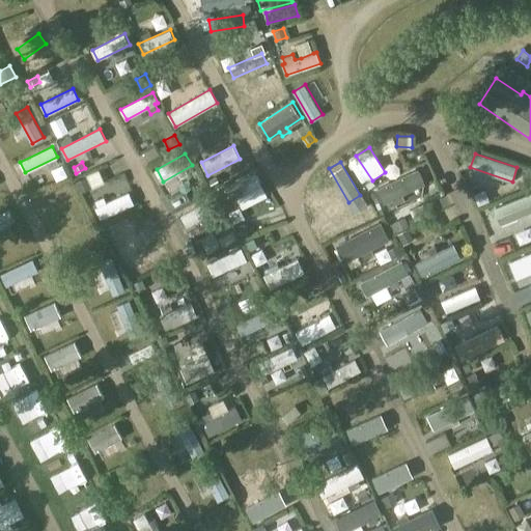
[(419,168),(379,188),(385,201),(393,197),(395,202),(404,197),(402,193),(425,182),(419,168)]
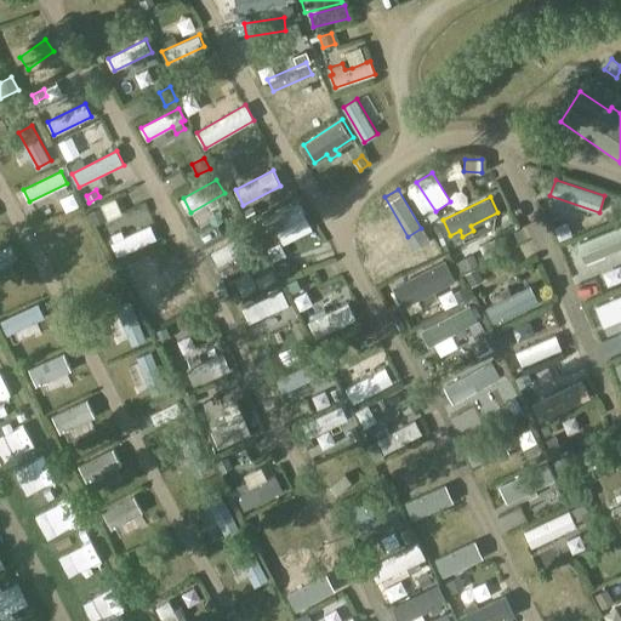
[(306,217),(298,204),(263,222),(269,235),(306,217)]
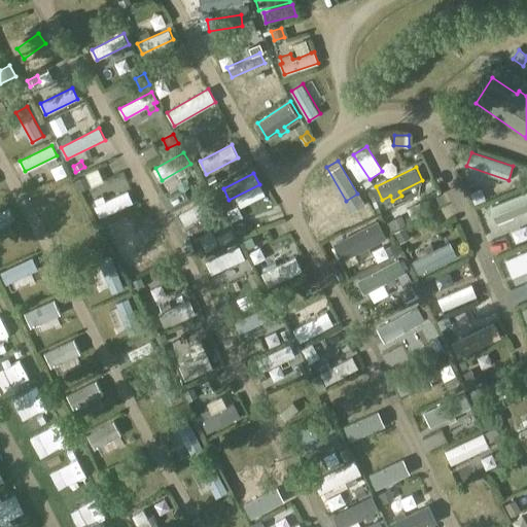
[(75,180),(79,189),(92,184),(86,175),(75,180)]
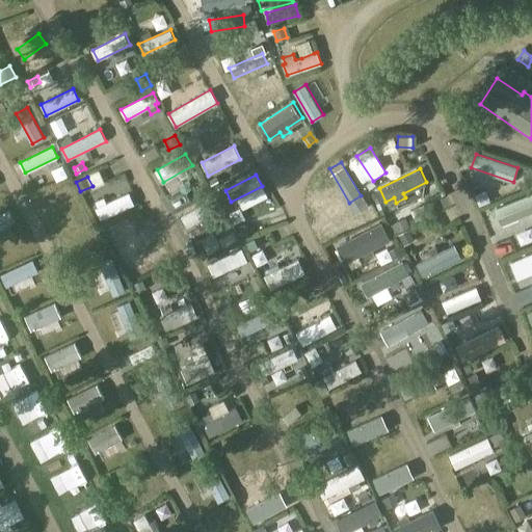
[(205,182),(193,188),(198,197),(210,191),(205,182)]
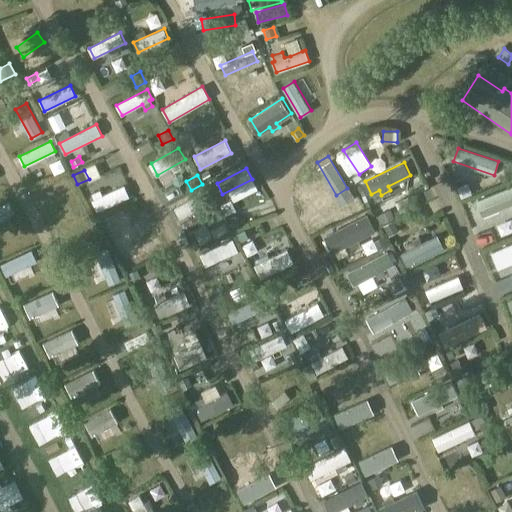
[(69,214),(81,208),(66,178),(54,184),(69,214)]
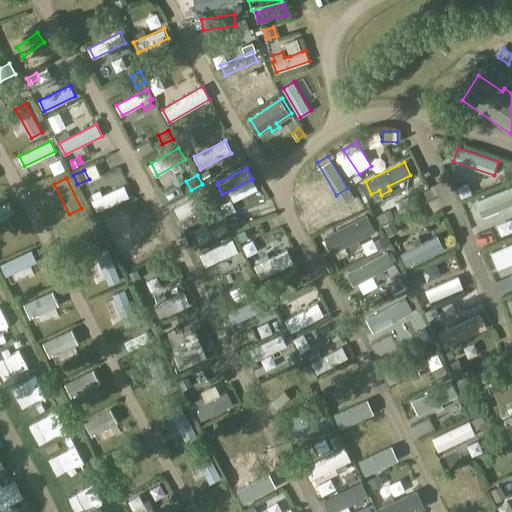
[(92,200),(97,211),(129,196),(124,185),(92,200)]
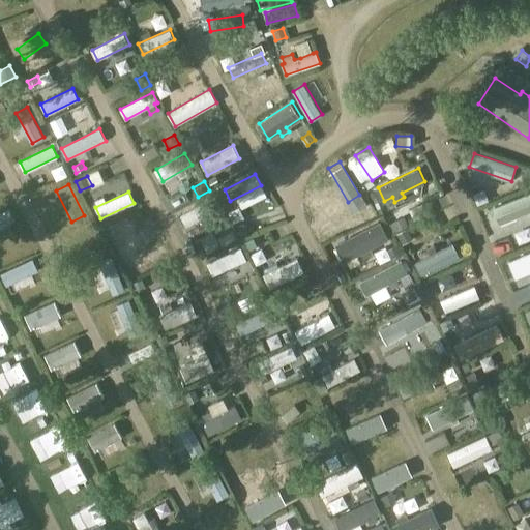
[(529,211),(529,193),(494,207),(501,223),(529,211)]
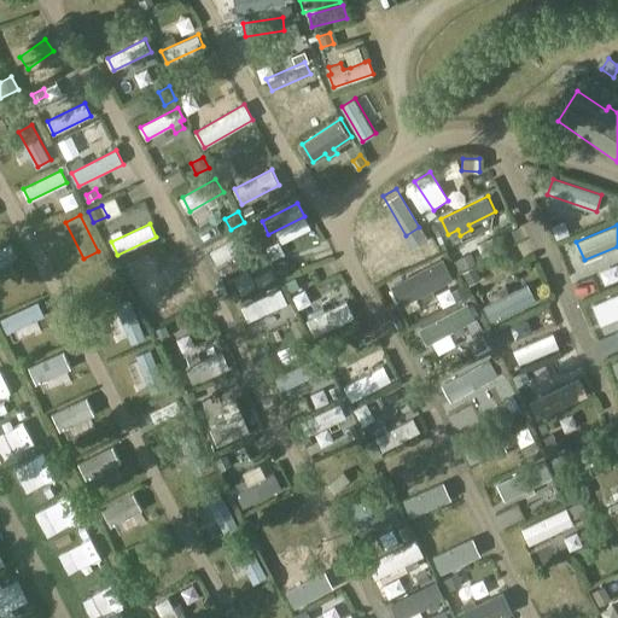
[(235,254),(239,260),(248,255),(244,248),(249,245),(242,233),(211,250),(219,262),(235,254)]
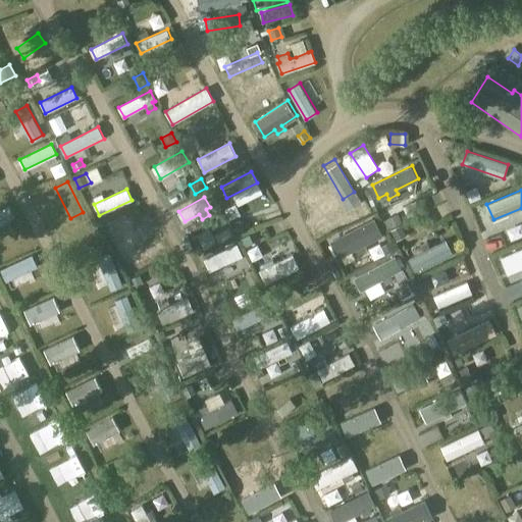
[(0,210),(0,226),(14,218),(7,206),(0,210)]
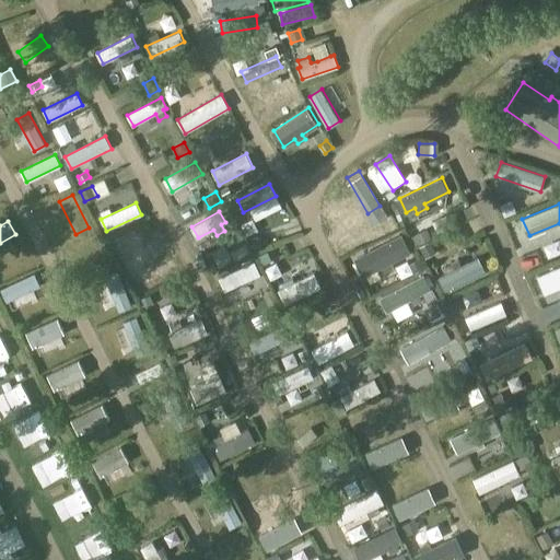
[(131,222),(118,226),(123,241),(136,236),(131,222)]
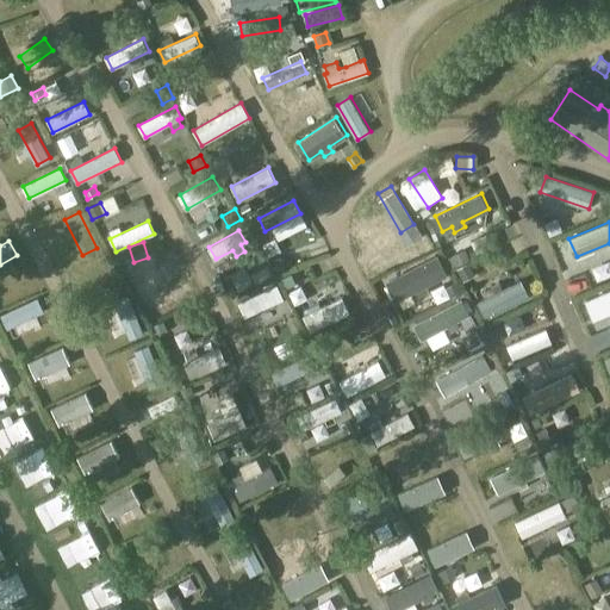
[(456,265),(470,257),(464,248),(452,255),(456,265)]
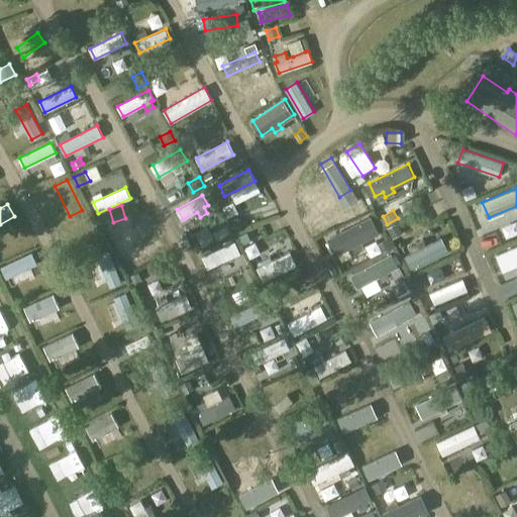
[(336,254),(352,246),(354,250),(364,246),(360,241),(379,232),(370,215),(328,237),(336,254)]
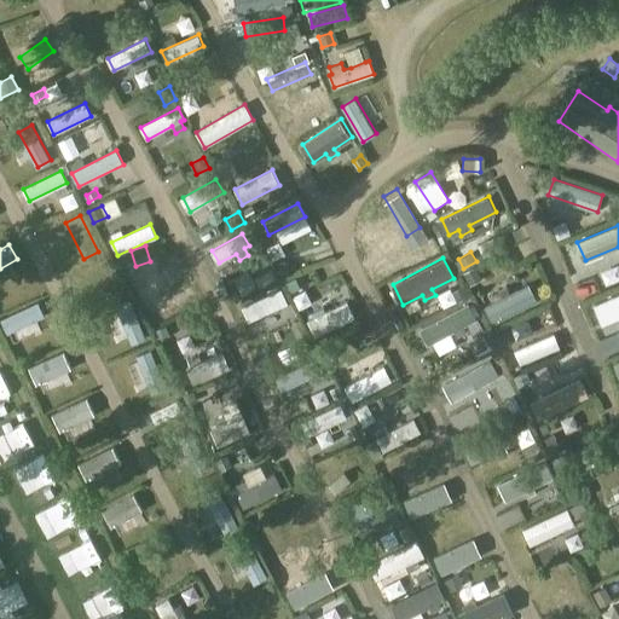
[(277,271),(288,272),(289,262),(277,261),(277,271)]
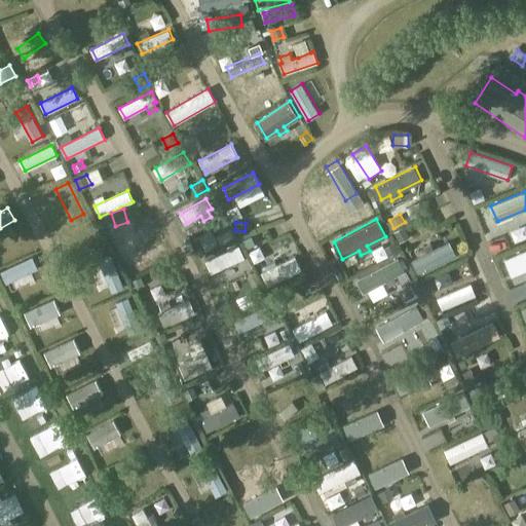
[(0,232),(0,248),(25,235),(19,223),(0,232)]
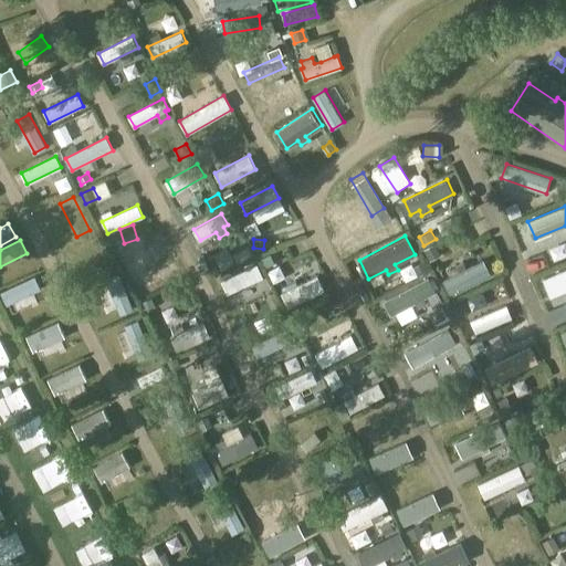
[(436,243),(425,250),(430,260),(441,254),(436,243)]
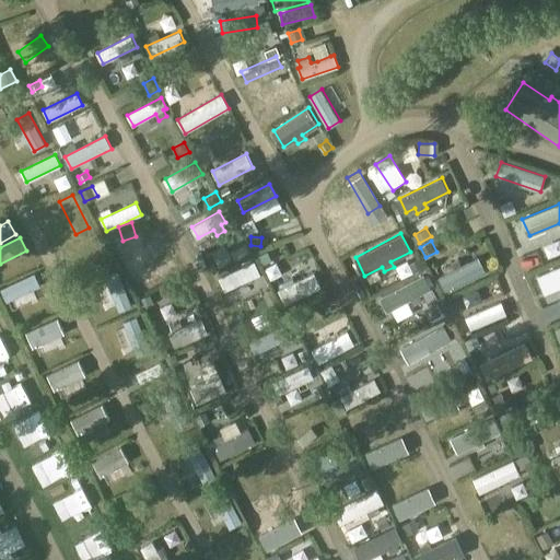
[(245,243),(230,252),(235,260),(249,253),(245,243)]
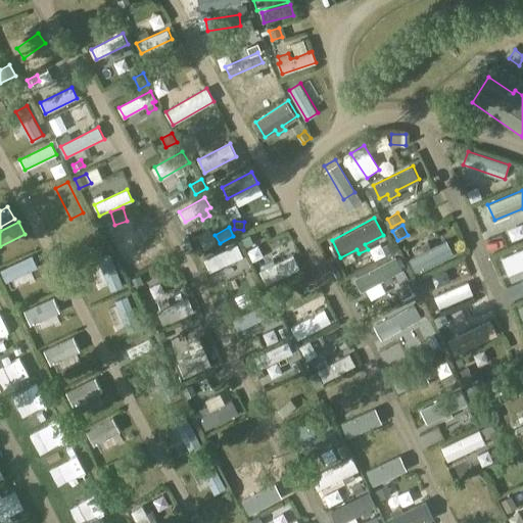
[(250,233),(242,238),(246,246),(254,241),(250,233)]
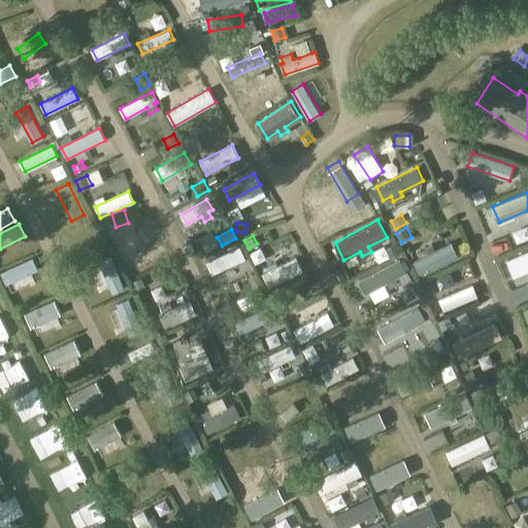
[(102,236),(70,253),(75,263),(107,246),(102,236)]
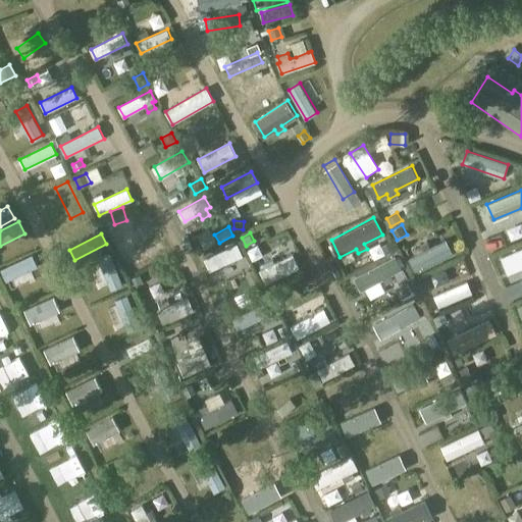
[(409,259),(416,271),(452,253),(446,240),(430,247),(427,241),(421,244),(424,251),(409,259)]
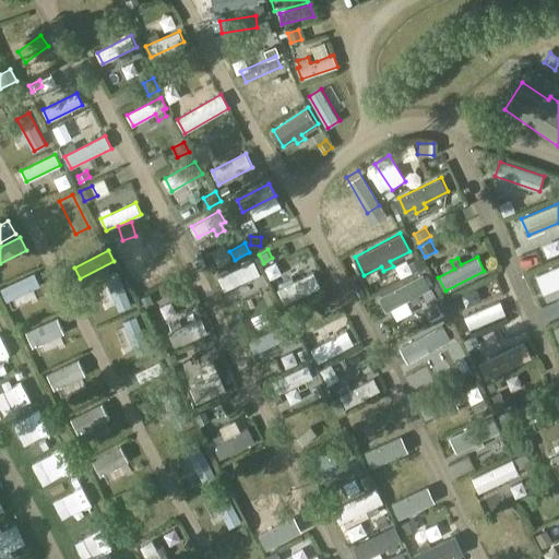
[(424,266),(419,258),(409,263),(414,272),(424,266)]
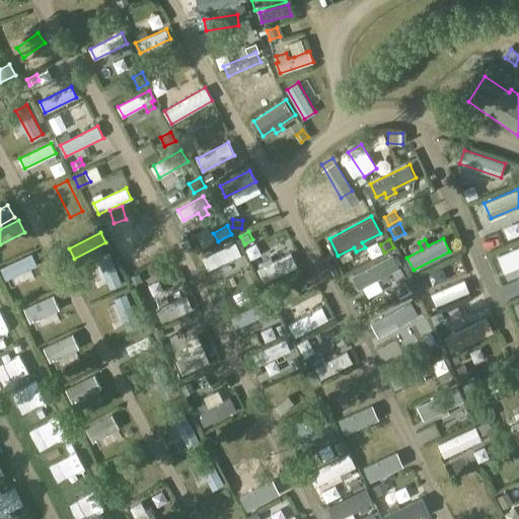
[(128,255),(123,257),(128,269),(162,252),(156,241),(137,250),(134,244),(125,249),(128,255)]
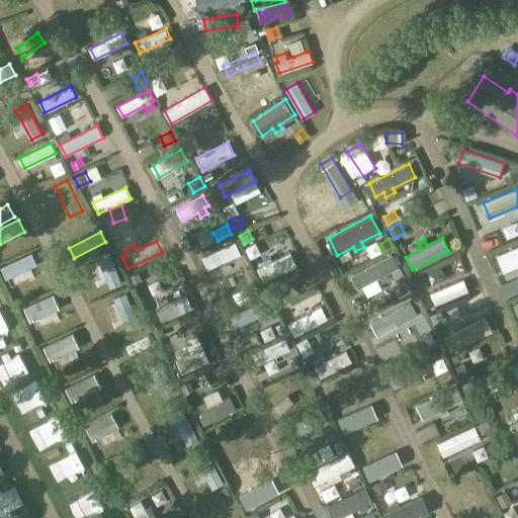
[(237,242),(203,257),(208,269),(242,254),(237,242)]
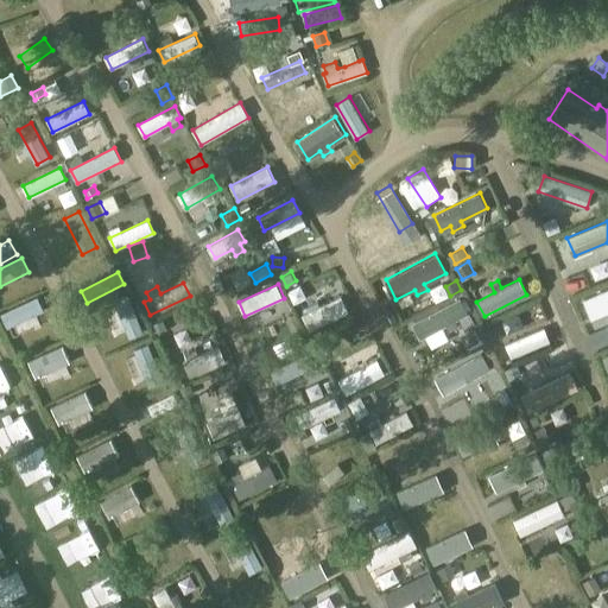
[(607,289),(584,299),(591,317),(607,310),(607,289)]
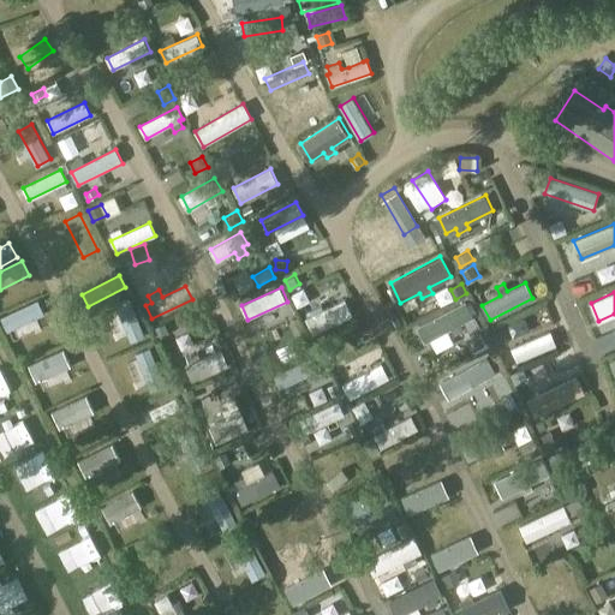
[(0,316),(7,330),(43,314),(37,299),(0,316)]
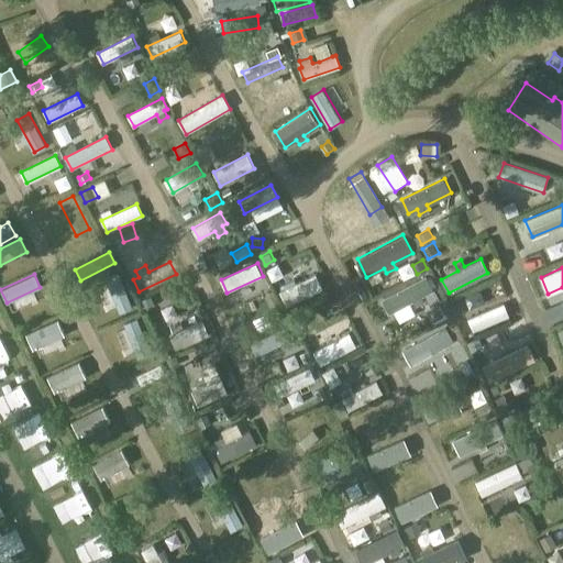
[(119,274),(107,279),(120,312),(132,307),(119,274)]
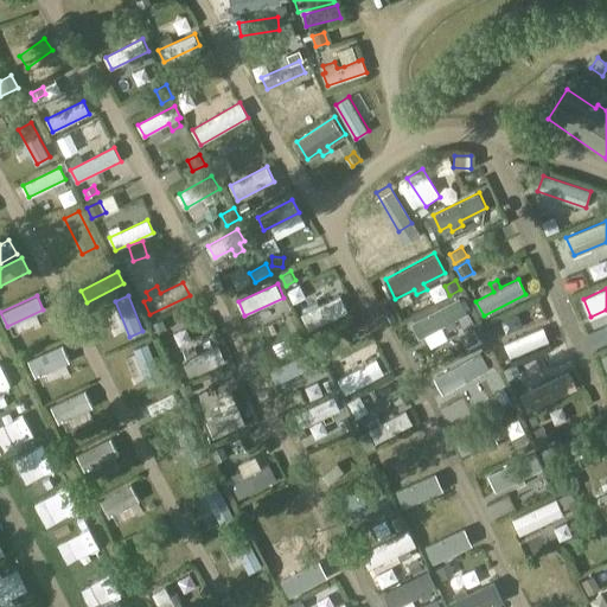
[(347,311),(340,295),(301,314),(308,328),(347,311)]
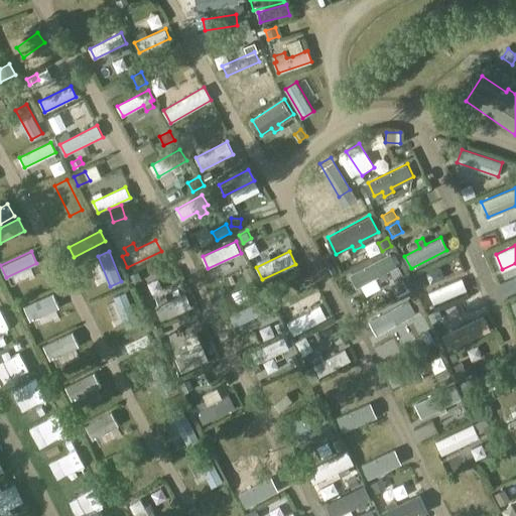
[(386,271),(397,265),(390,253),(351,274),(358,286),(361,284),(375,277),(380,274),(382,279),(389,276),(386,271)]
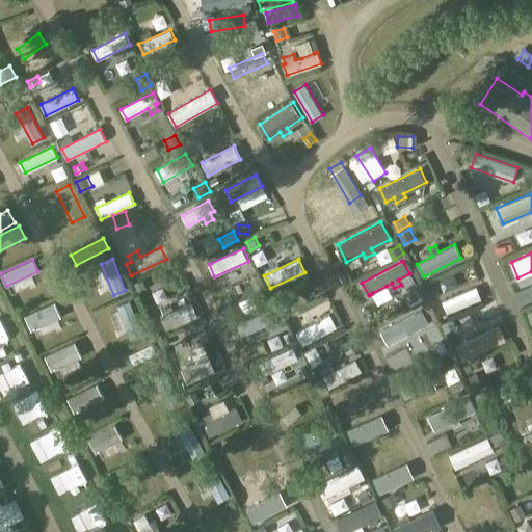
[(145,288),(141,281),(134,285),(137,292),(145,288)]
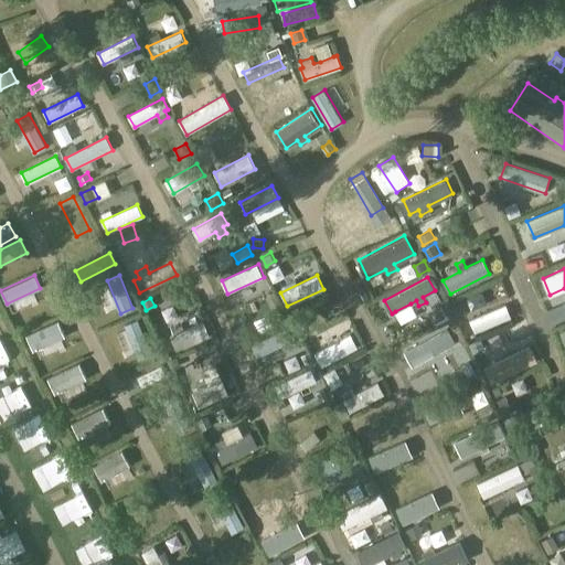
[(446,316),(440,306),(428,312),(435,322),(446,316)]
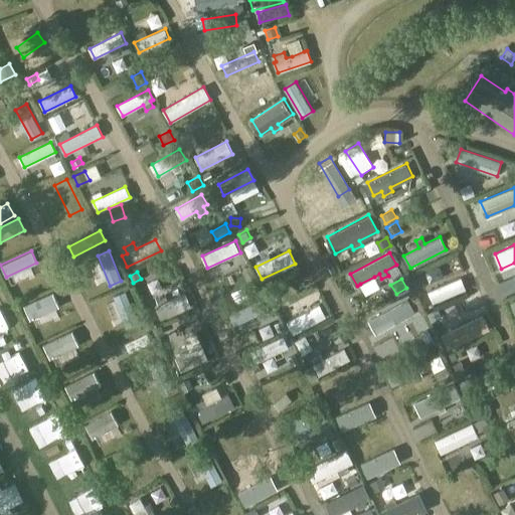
[(413,290),(421,287),(417,279),(409,282),(413,290)]
